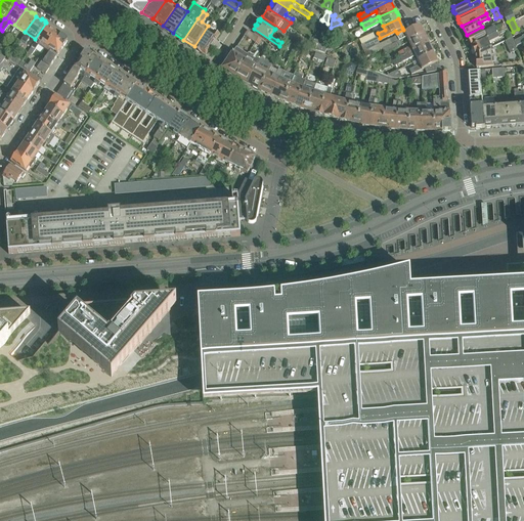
[(45,47),(56,30),(55,29),(55,28),(52,26),(51,27),(46,23),(35,39),(28,49),(32,52),(38,42),(45,47)]
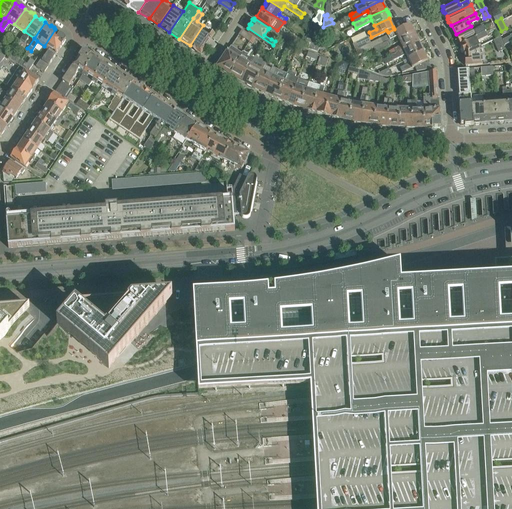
[(399,38),(414,31),(410,22),(394,29),(388,32),(371,41),(355,48),(358,53),(373,45),(376,50),(392,42),(390,37),(397,34),(399,38)]
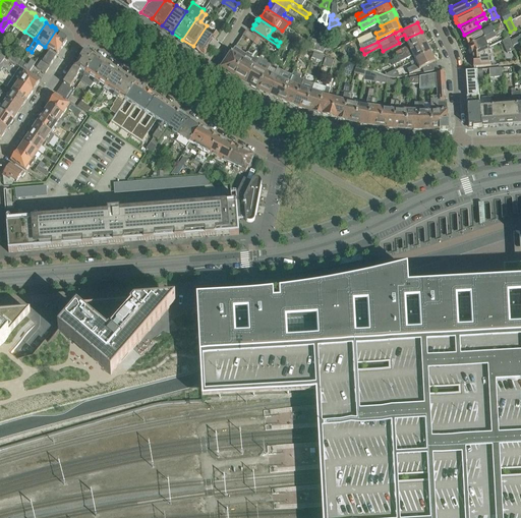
[(205,54),(218,33),(207,25),(193,46),(205,54)]
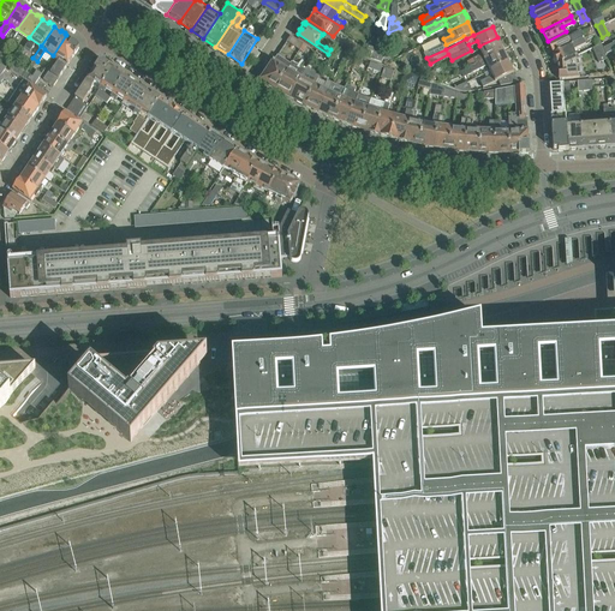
[(553,52),(584,36),(580,30),(567,36),(566,31),(548,41),(548,42),(547,43),(549,47),(550,47),(553,52)]
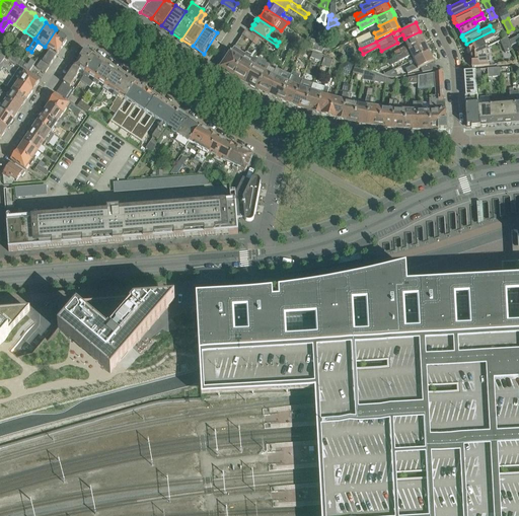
[(486,44),(484,41),(494,35),(498,33),(497,32),(503,30),(501,26),(497,28),(493,30),(466,44),(471,52),(487,44),(486,44)]
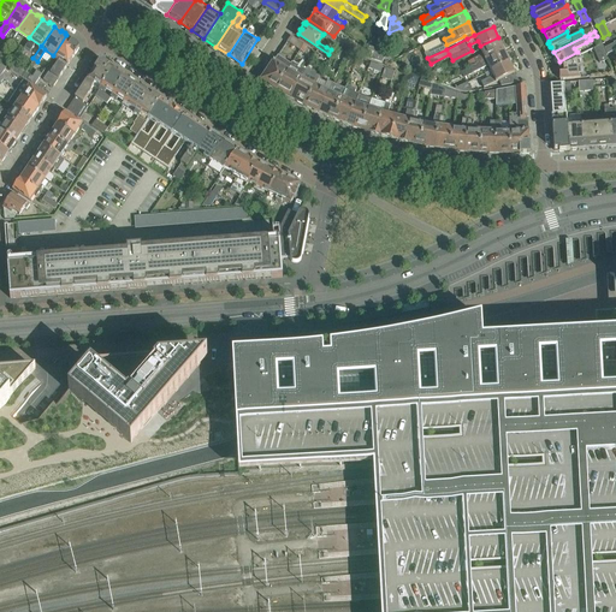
[(303,41),(291,33),(286,39),(300,47),(303,41)]
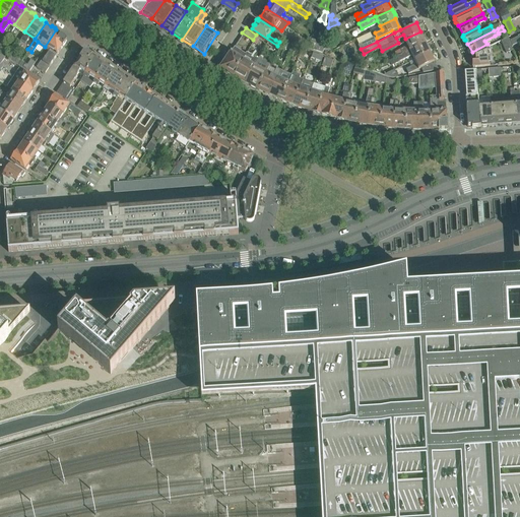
[(45,71),(66,39),(66,37),(56,29),(45,47),(49,50),(43,60),(41,59),(37,65),(45,71)]
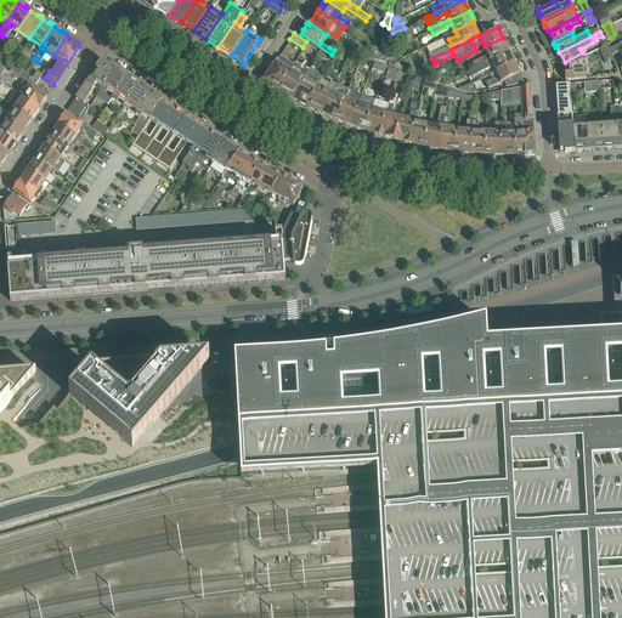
[(380,38),(374,47),(385,55),(388,43),(380,38)]
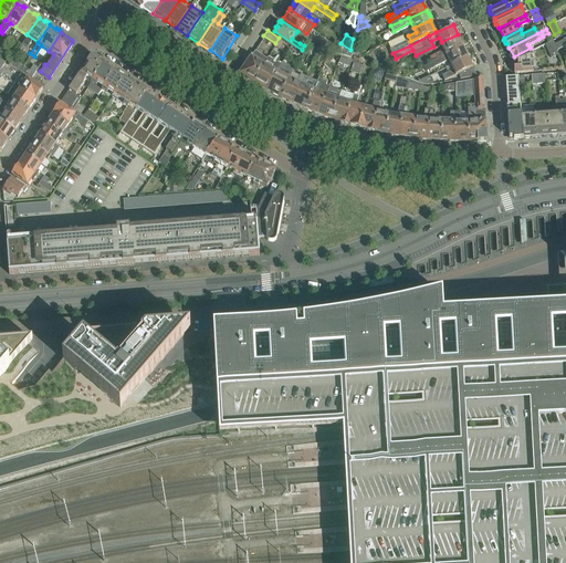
[(438,56),(463,44),(461,41),(461,40),(460,37),(459,35),(458,34),(441,42),(443,48),(436,51),(438,56)]
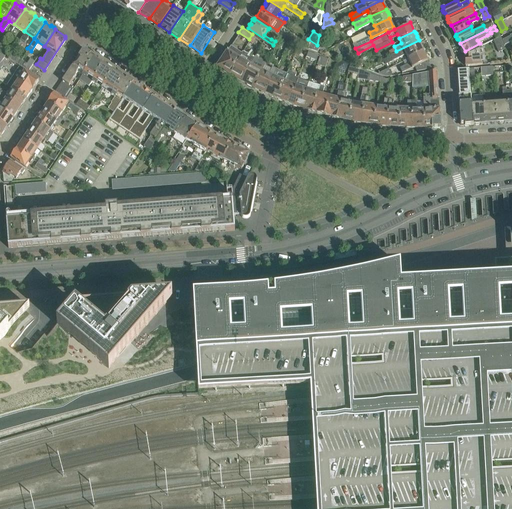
[(371,41),(368,34),(352,42),(355,48),(371,41)]
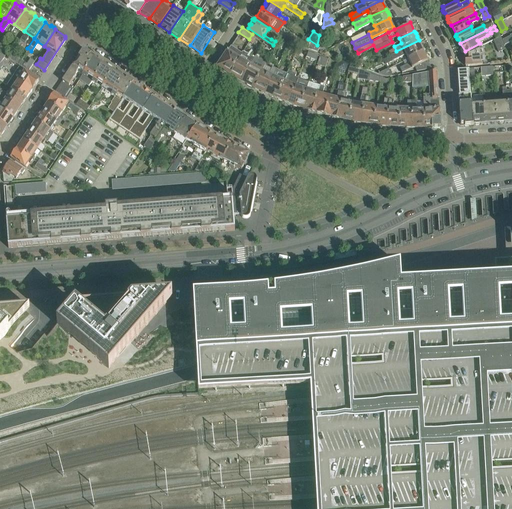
[(502,38),(502,37),(500,34),(493,38),(498,50),(505,47),(503,43),(501,38),(502,38)]
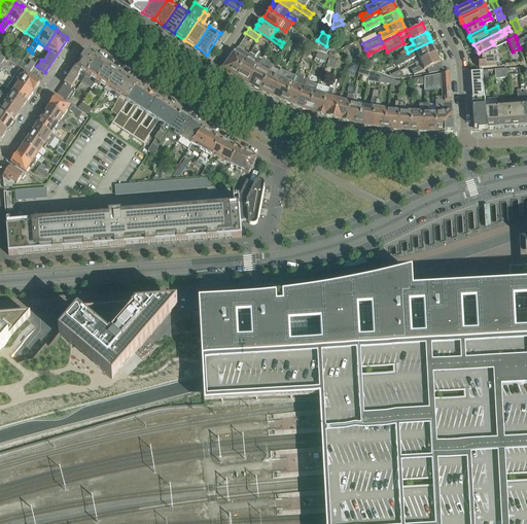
[(518,44),(526,39),(526,38),(525,35),(517,38),(517,39),(516,39),(518,44)]
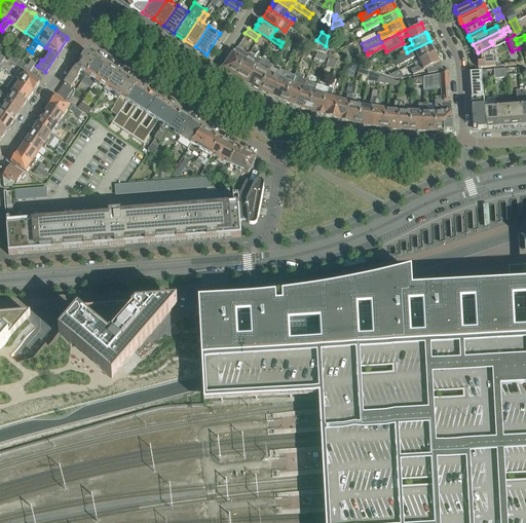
[(340,44),(336,37),(330,40),(329,45),(335,46),(340,44)]
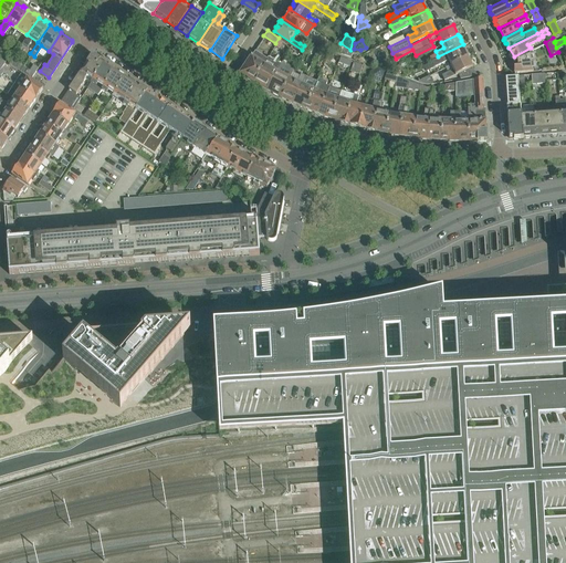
[(350,50),(341,43),(337,50),(350,54),(353,51),(350,50)]
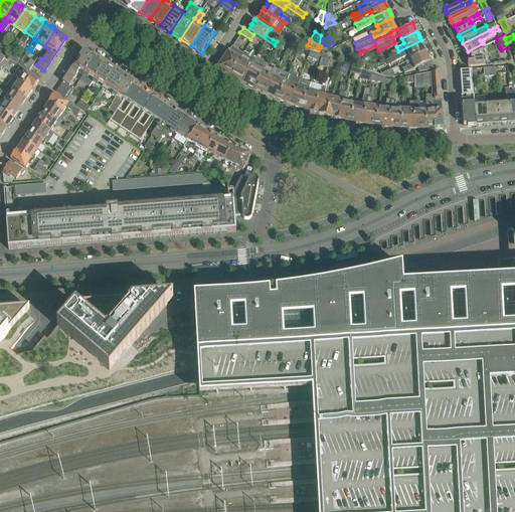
[(409,57),(425,49),(424,48),(425,46),(424,43),(422,43),(421,40),(398,51),(393,53),(393,54),(385,57),(387,62),(407,52),(409,57)]
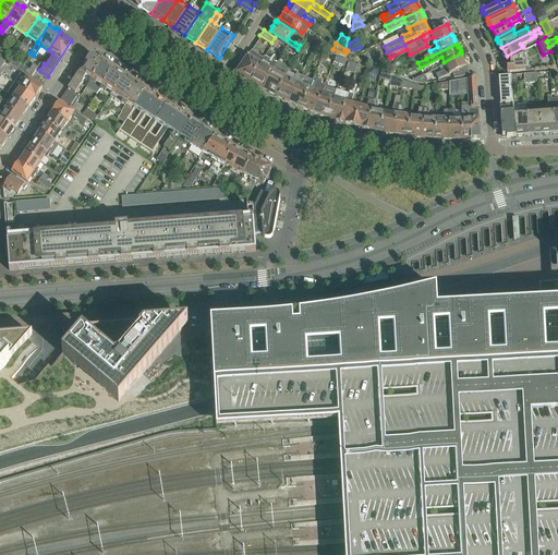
[(526,68),(524,47),(523,47),(507,56),(507,69),(526,68)]
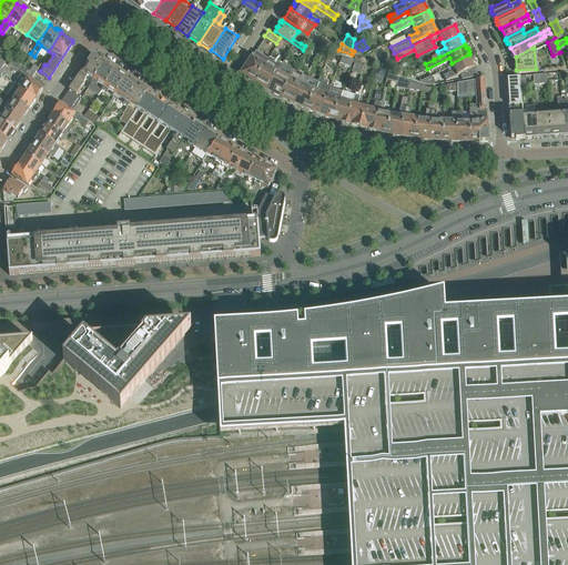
[(269,57),(261,52),(256,49),(241,71),(254,80),(269,57)]
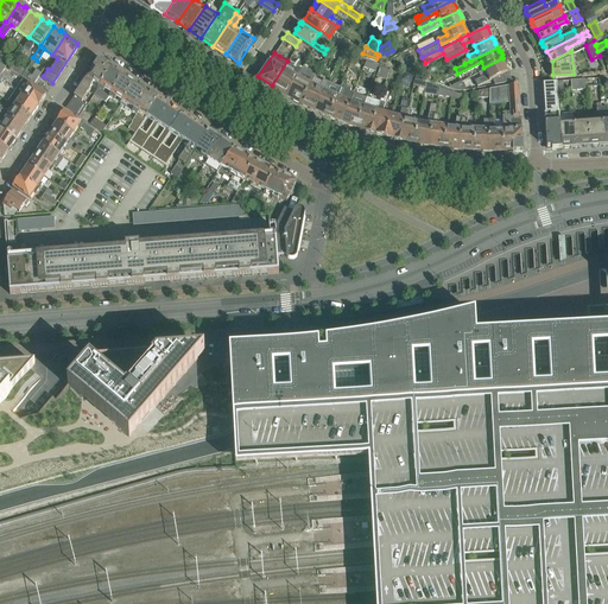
[(74,94),(65,106),(80,114),(87,102),(81,99),(94,80),(99,83),(111,65),(107,63),(108,62),(101,57),(97,58),(93,65),(93,67),(74,94)]
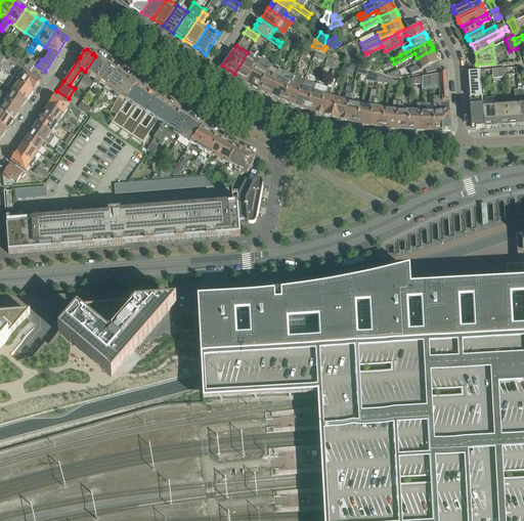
[(304,49),(302,56),(310,59),(312,52),(304,49)]
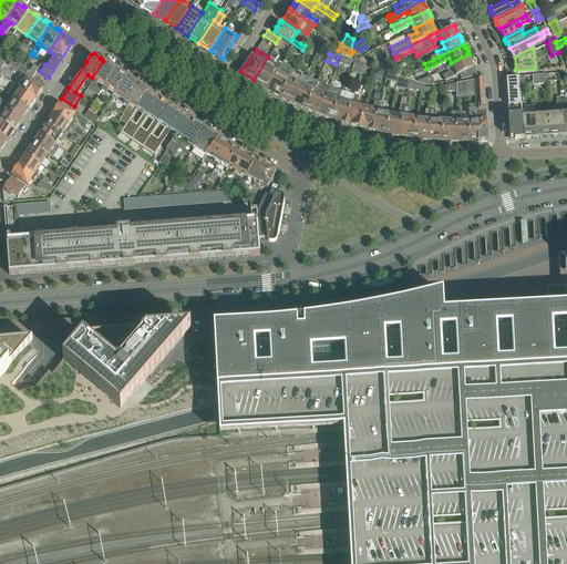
[(281,62),(276,59),(269,54),(268,57),(254,80),(261,84),(267,88),(281,62)]
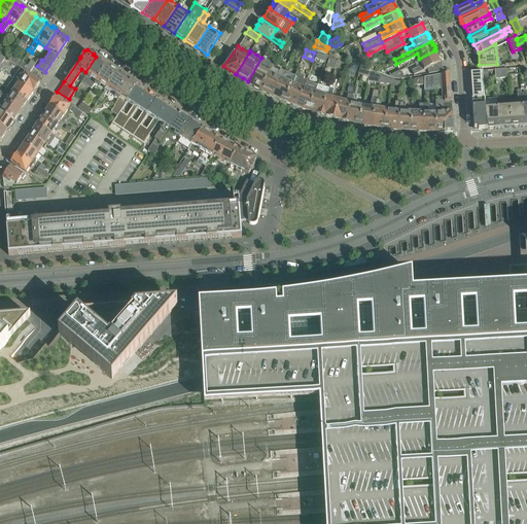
[(444,68),(440,60),(435,50),(419,59),(415,61),(417,65),(412,68),(414,72),(427,67),(429,70),(444,68)]
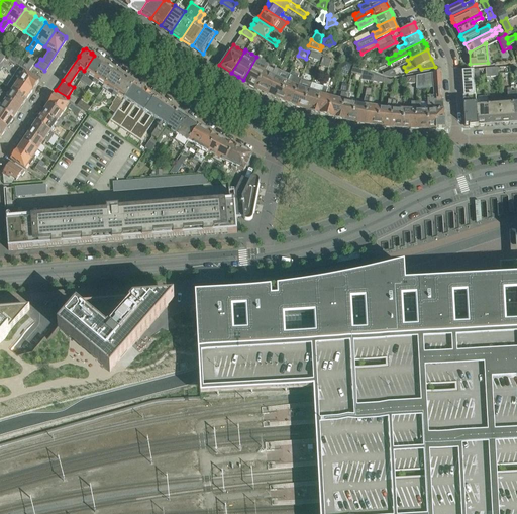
[(311,50),(309,56),(319,59),(321,54),(311,50)]
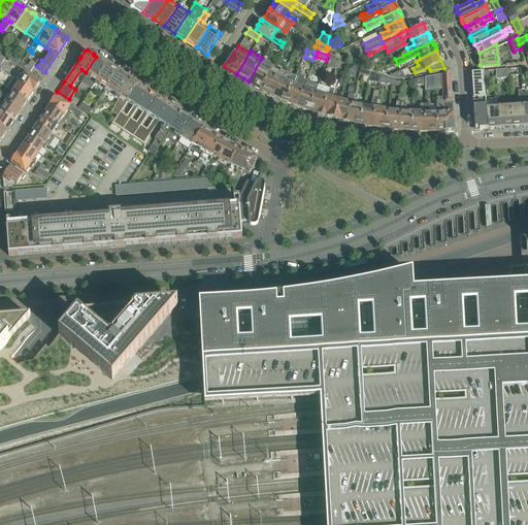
[(11,53),(9,56),(20,63),(22,60),(11,53)]
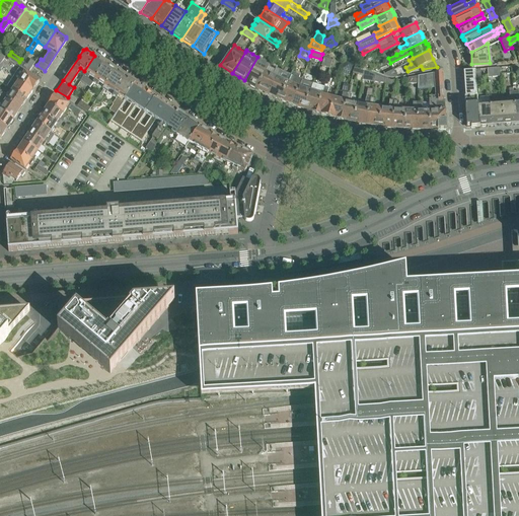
[(329,66),(332,58),(324,55),(321,63),(329,66)]
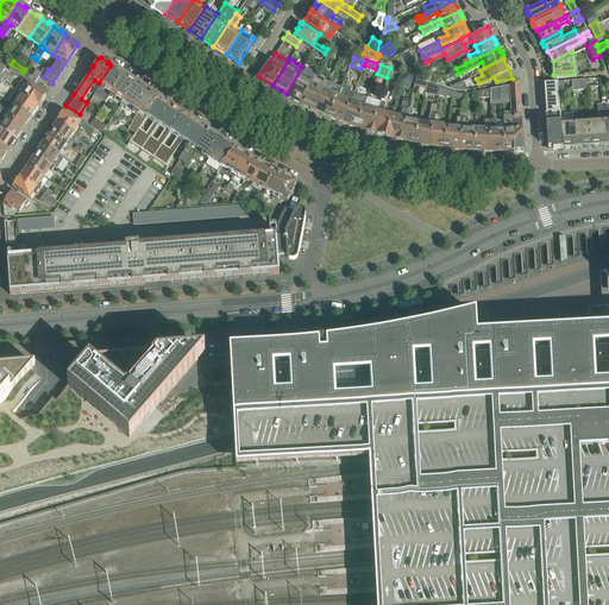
[(99,83),(94,93),(105,100),(108,94),(123,74),(123,73),(121,71),(119,69),(117,69),(113,67),(111,65),(99,83)]
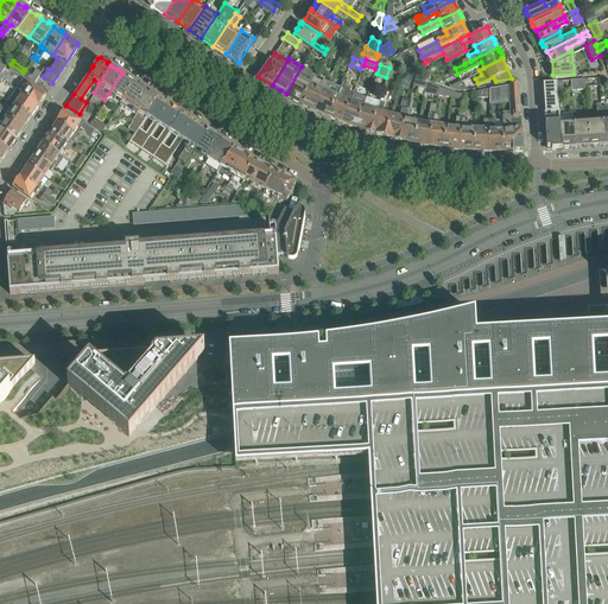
[(302,67),(286,94),(291,96),(299,101),(301,101),(311,82),(311,81),(316,72),(302,65),(302,67)]
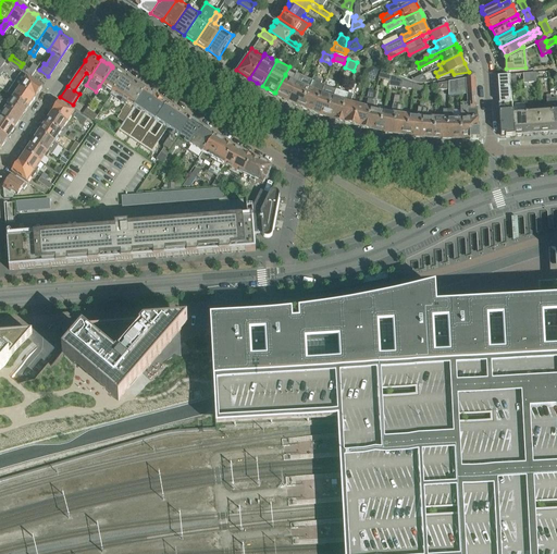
[(21,66),(32,74),(38,65),(33,61),(29,66),(23,63),(21,66)]
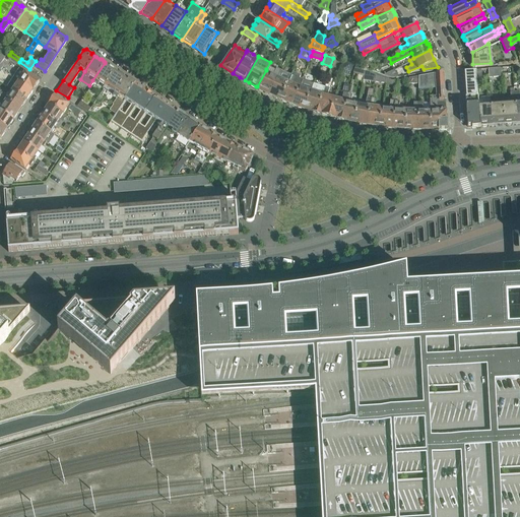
[(105,84),(115,69),(114,67),(112,66),(110,66),(105,63),(92,80),(98,83),(100,81),(105,84)]
